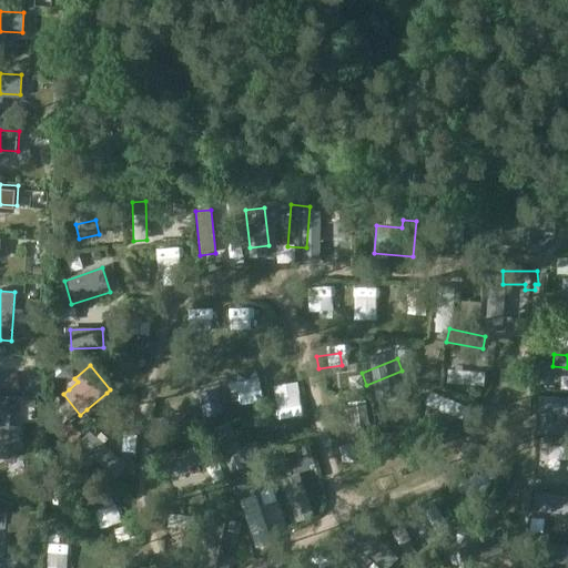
[(430,393),(426,405),(462,419),(467,408),(430,393)]
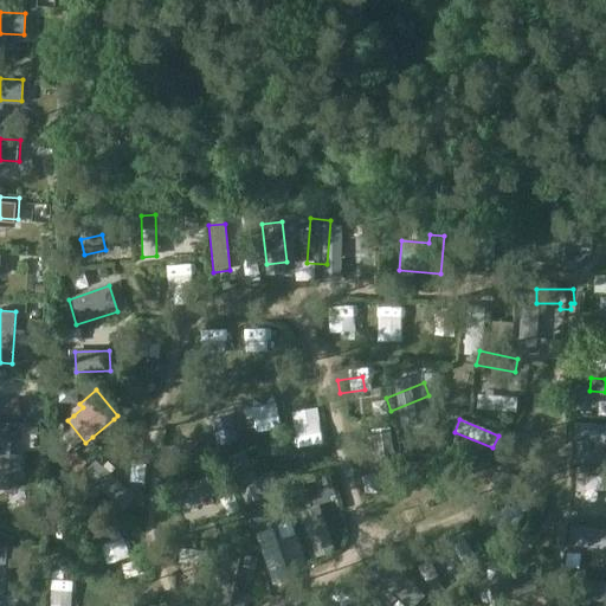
[(605,424),(590,424),(588,437),(605,438),(605,424)]
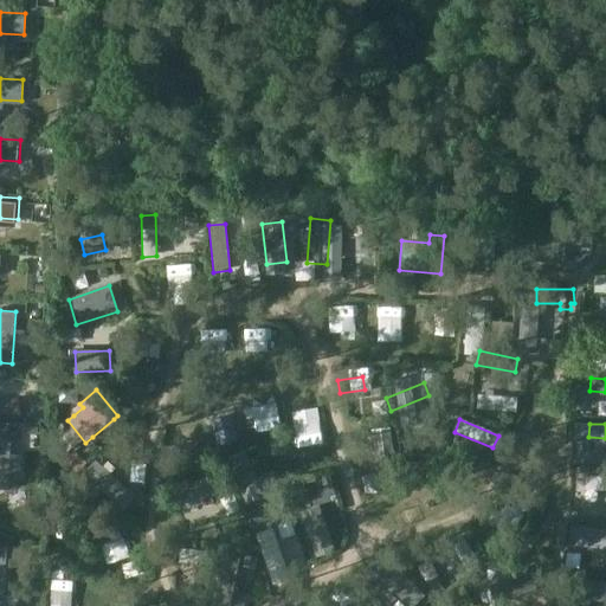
[(0,427),(0,495),(12,495),(14,429),(0,427)]
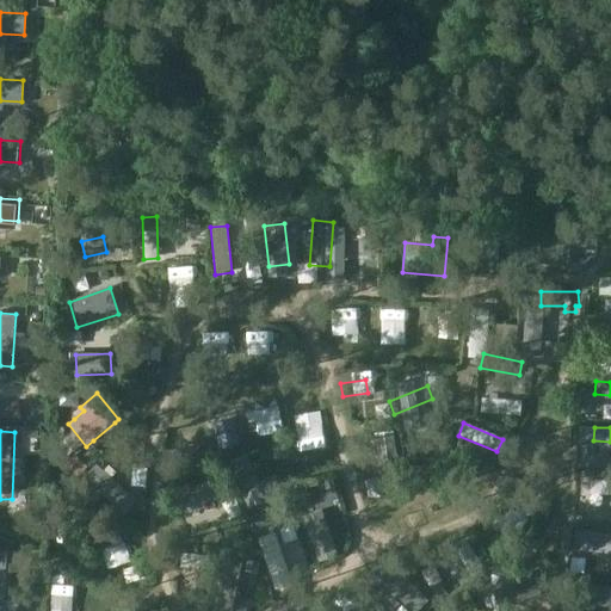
[(272,450),(245,458),(248,471),(277,462),(272,450)]
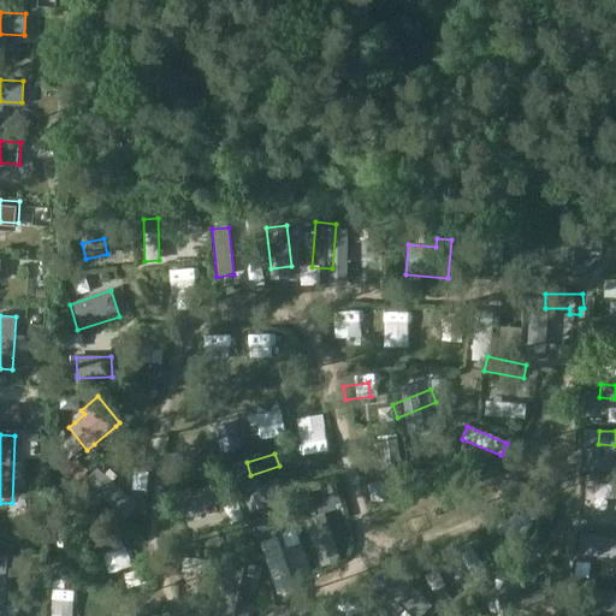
[(107,479),(98,490),(125,514),(135,503),(107,479)]
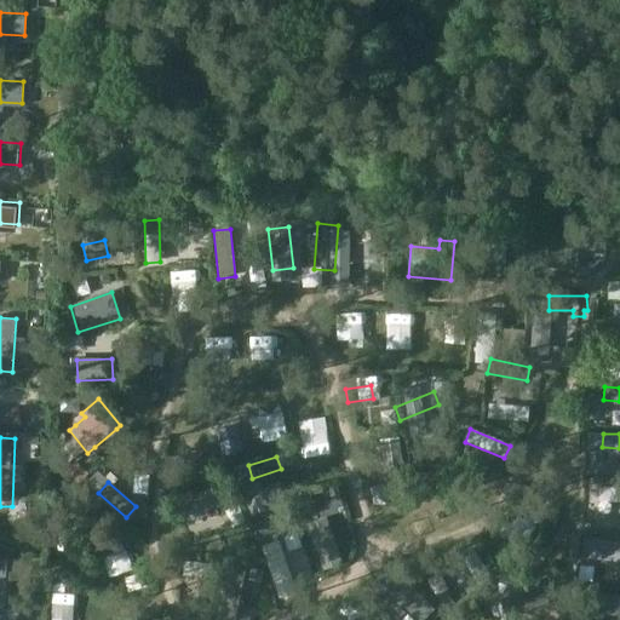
[(619,488),(600,488),(598,501),(619,501),(619,488)]
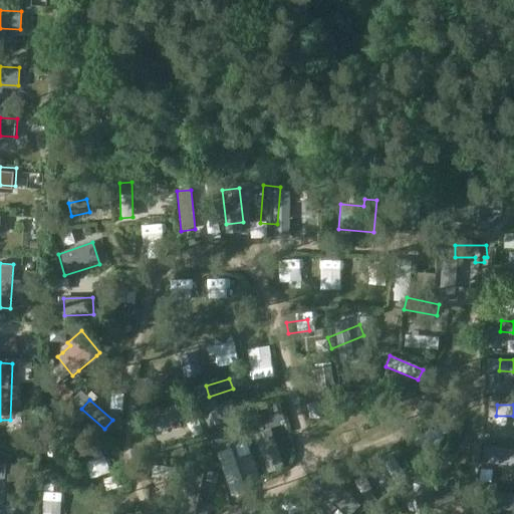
[(180,406),(151,420),(156,431),(173,423),(175,428),(180,426),(177,421),(185,417),(180,406)]
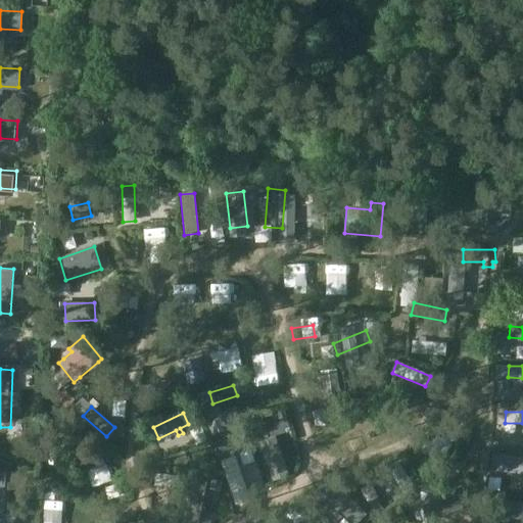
[(64,465),(66,435),(47,433),(45,464),(64,465)]
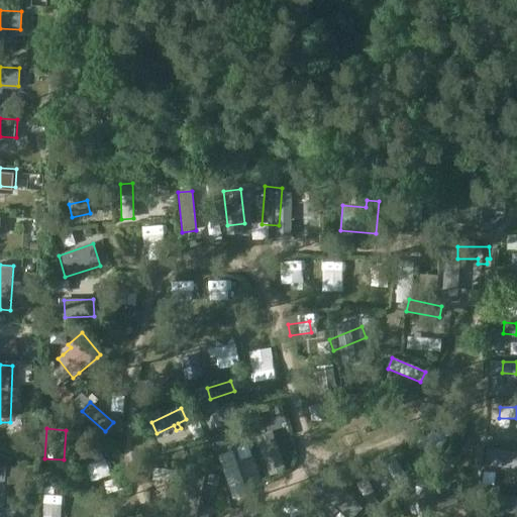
[(274,438),(259,468),(269,473),(284,443),(274,438)]
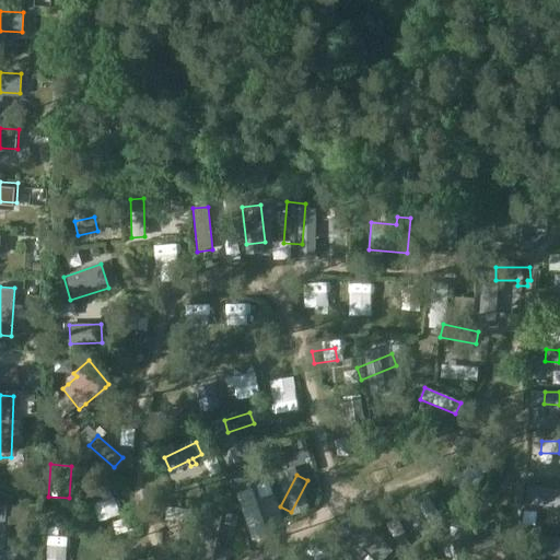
[(247,483),(242,531),(256,533),(260,501),(267,501),(268,493),(261,492),(261,485),(247,483)]
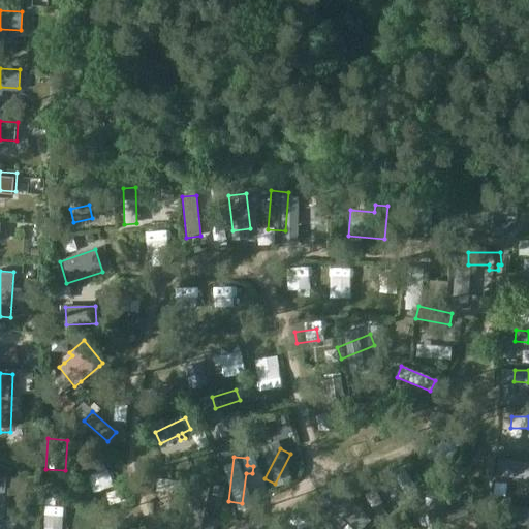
[(528,461),(507,459),(505,471),(528,474),(528,478),(528,461)]
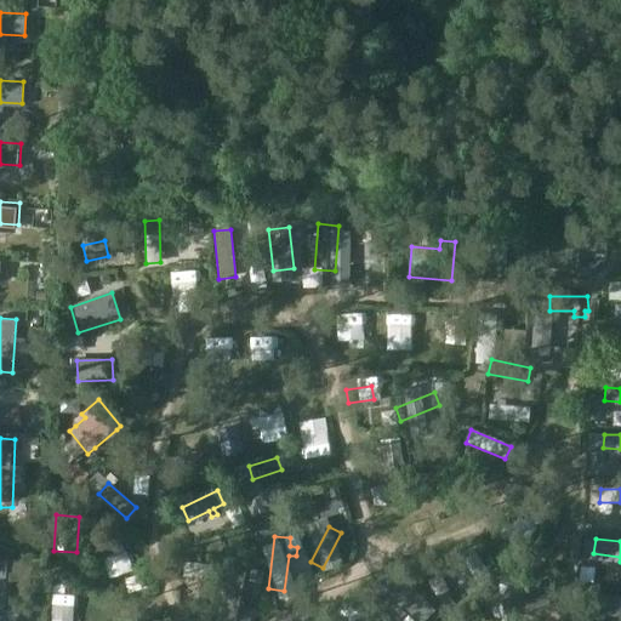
[(473,550),(461,556),(479,586),(491,579),(473,550)]
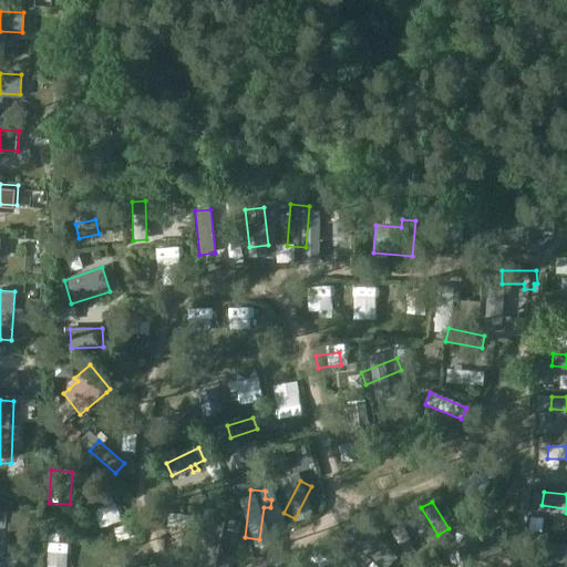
[(537,506),(536,517),(565,519),(566,509),(537,506)]
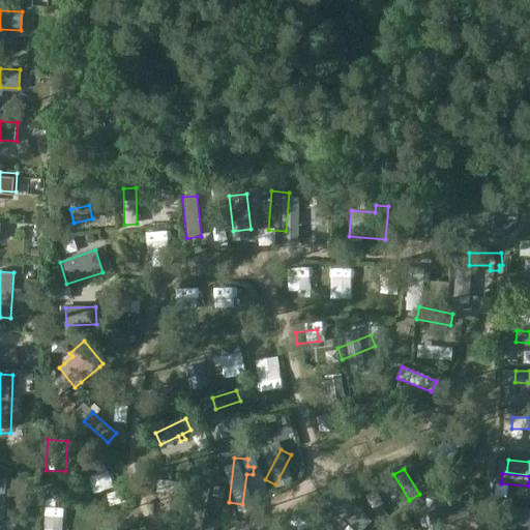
[(157,480),(156,492),(183,494),(184,482),(157,480)]
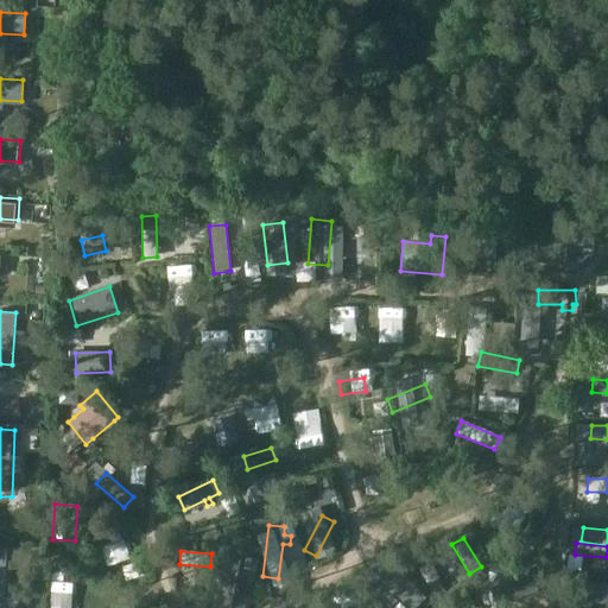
[(222,557),(213,607),(221,607),(229,607),(240,561),(222,557)]
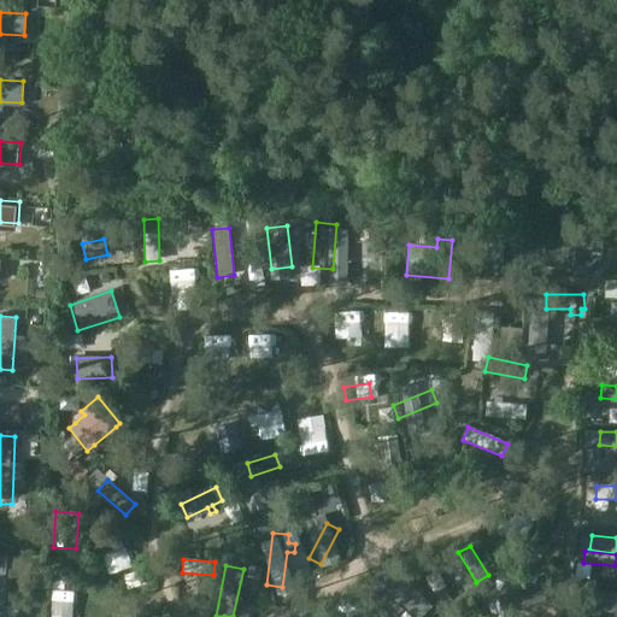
[(388,589),(364,613),(368,616),(386,616),(401,603),(415,616),(421,616),(430,607),(392,568),(378,580),(388,589)]
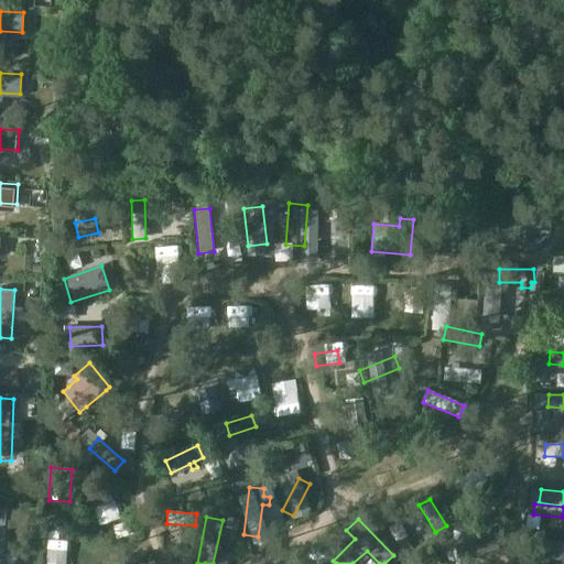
[(481,538),(455,549),(462,563),(505,545),(498,531),(490,534),(488,528),(479,531),(481,538)]
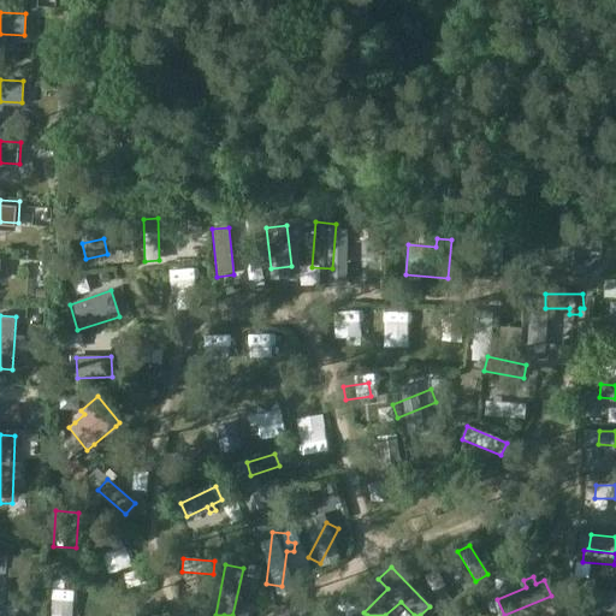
[(60,584),(55,615),(66,615),(71,585),(60,584)]
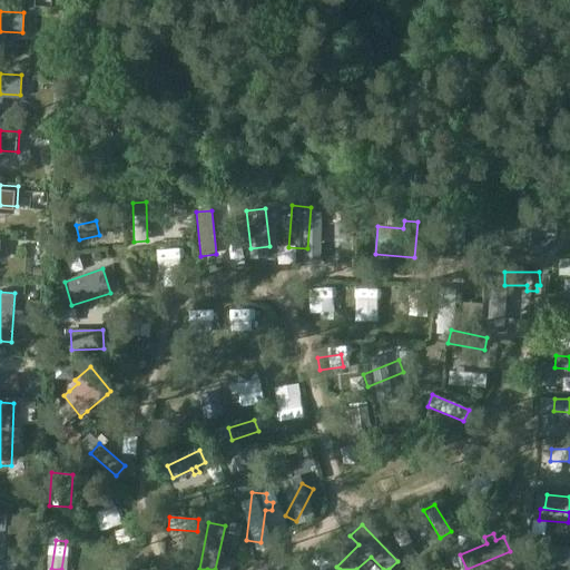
[(569,569),(569,549),(544,543),(542,556),(566,561),(563,569),(569,569)]
